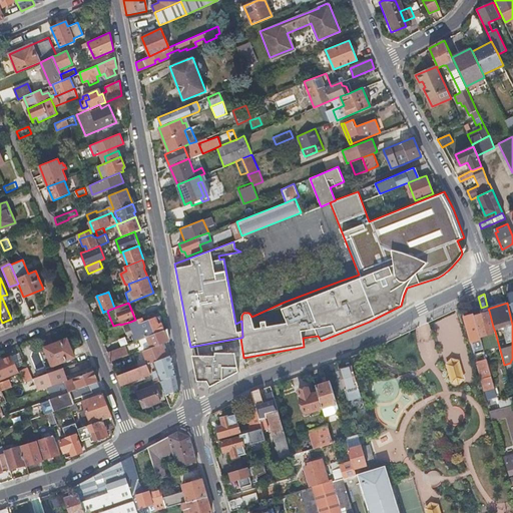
[(107,311),(103,312),(109,327),(113,326),(109,317),(107,311)]
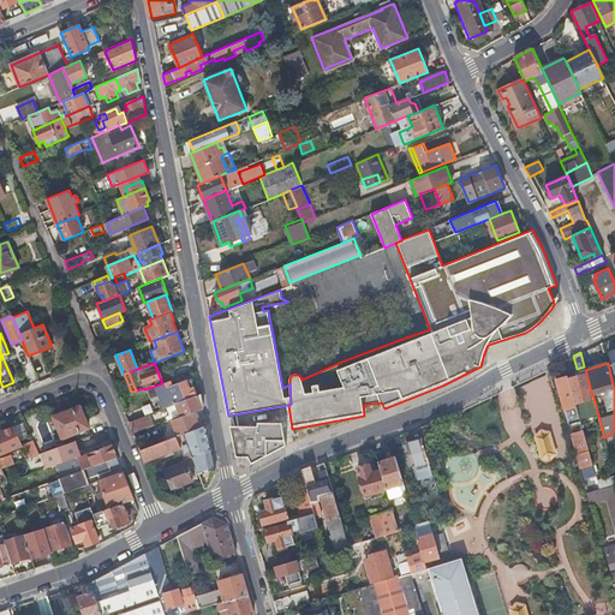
[(575,402),(593,398),(591,392),(586,372),(568,378),(575,402)]
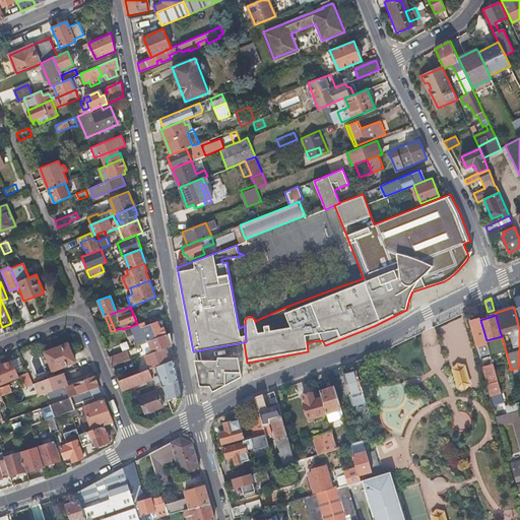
[(490,351),(486,340),(480,320),(479,316),(476,317),(476,319),(470,321),(480,353),(490,351)]
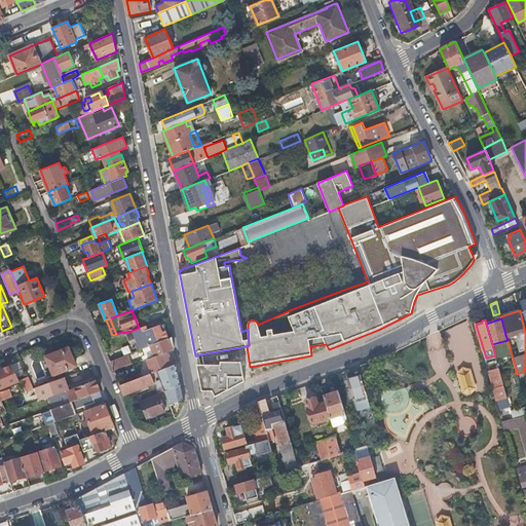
[(142,348),(167,338),(163,326),(160,325),(147,329),(146,325),(139,328),(134,330),(139,342),(137,345),(138,347),(141,348),(142,348)]
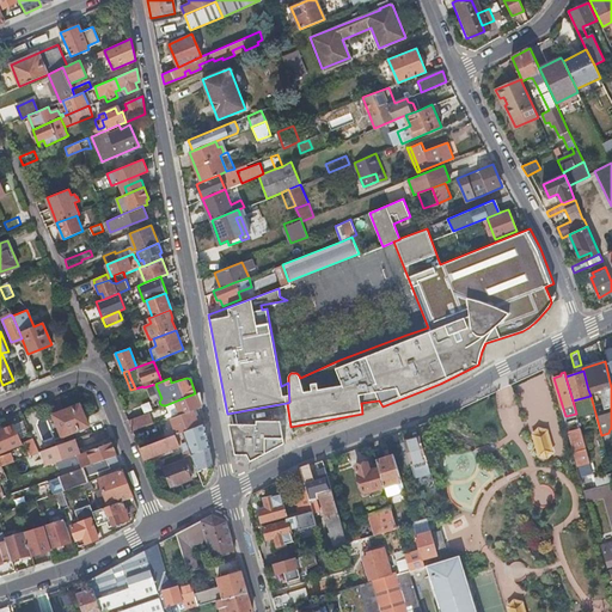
[(522,401),(528,421),(542,417),(543,424),(552,422),(544,391),(532,393),(532,397),(522,401)]
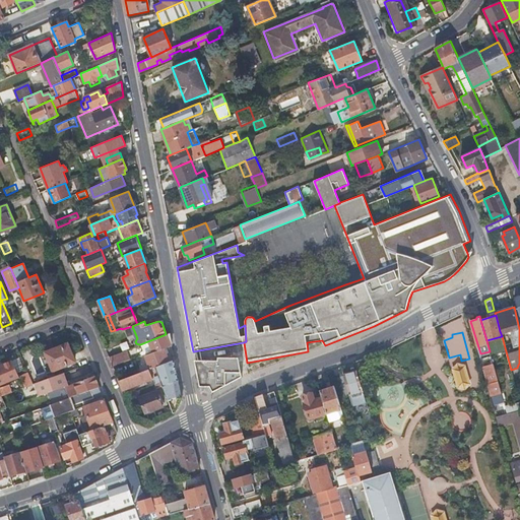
[(172,345),(169,333),(166,334),(140,344),(142,350),(140,351),(142,356),(145,354),(149,366),(141,368),(143,371),(170,362),(164,348),(172,345)]
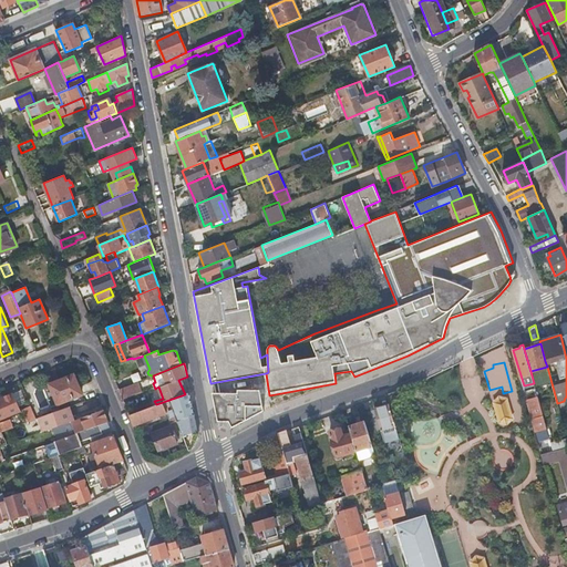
[(79,387),(76,382),(73,374),(50,383),(58,403),(81,394),(79,387)]
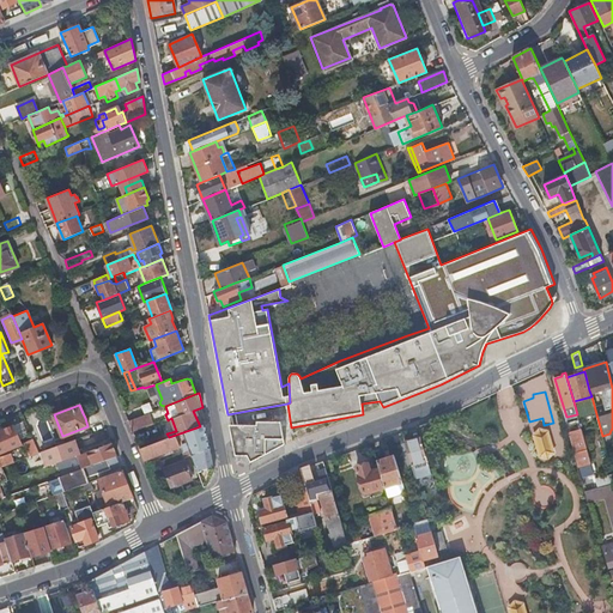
[(145,413),(128,420),(132,431),(150,424),(145,413)]
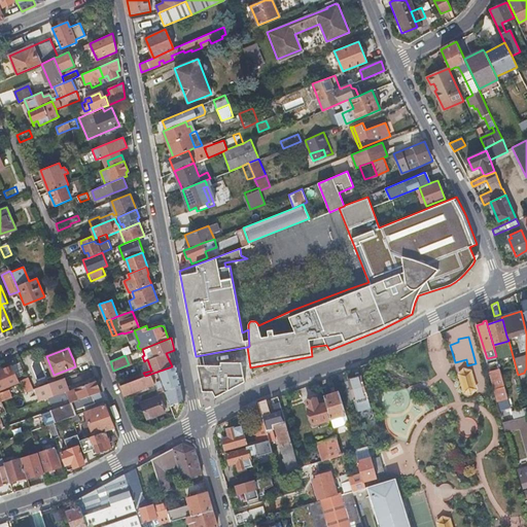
[(198,365),(198,366),(240,367),(240,384),(245,381),(242,362),(221,362),(221,365),(198,365)]
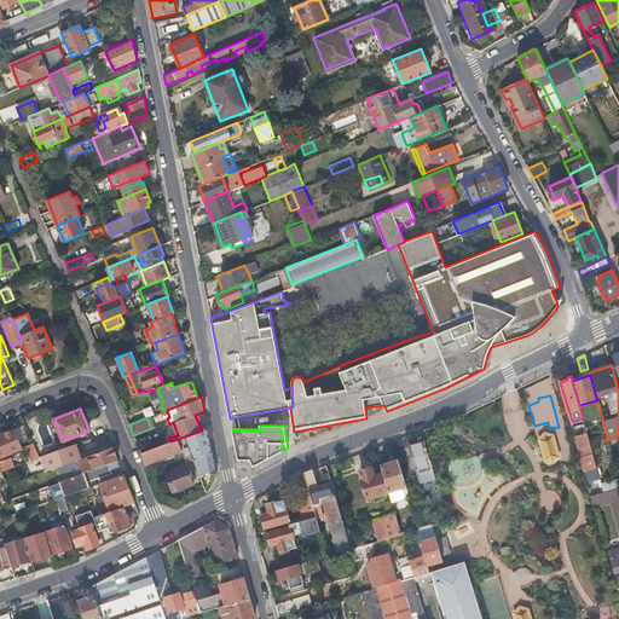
[(433,426),(421,431),(424,440),(437,435),(433,426)]
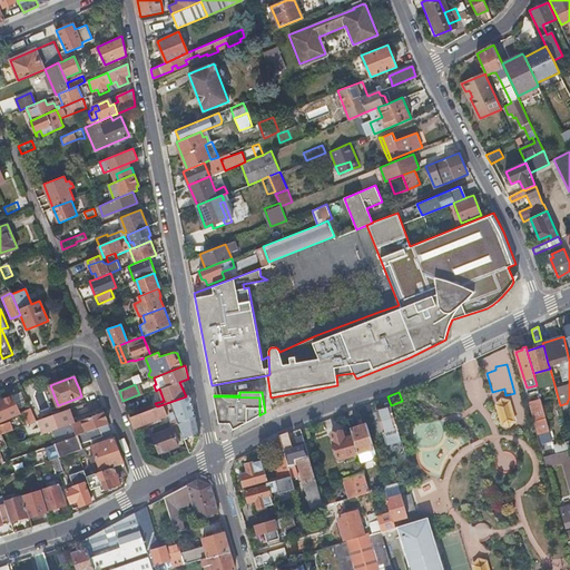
[(186,396),(157,406),(129,416),(134,428),(168,415),(170,413),(173,419),(177,418),(190,452),(194,451),(199,439),(192,394),(186,396)]
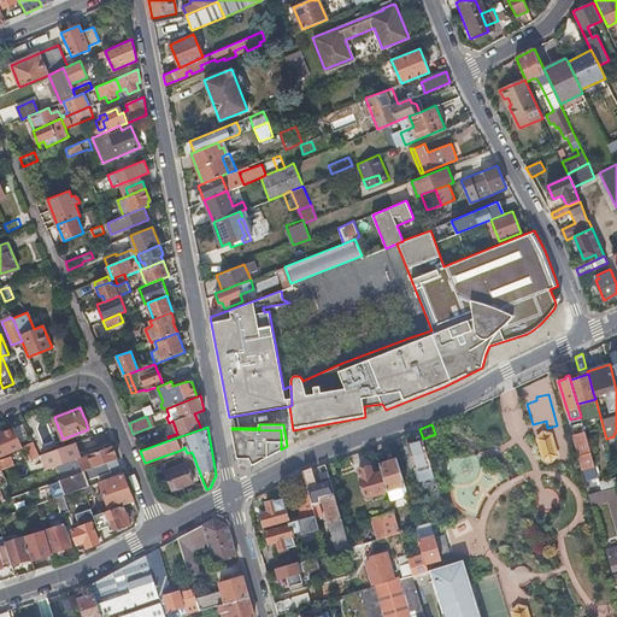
[(0,433),(0,454),(22,446),(13,428),(0,433)]
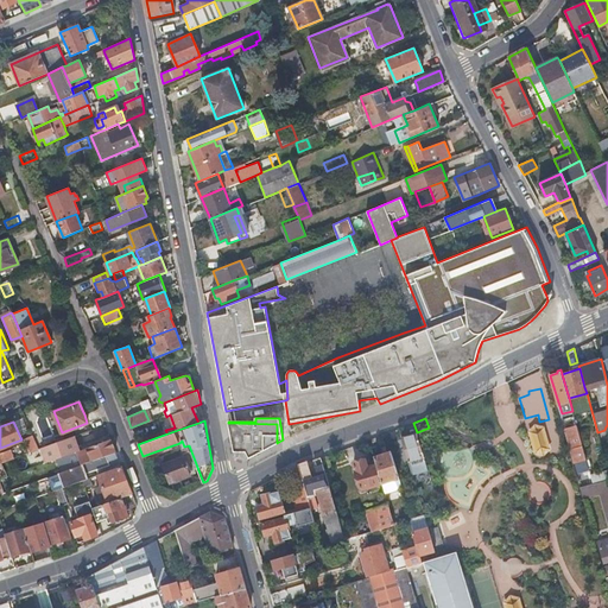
[(228,423),(234,451),(242,451),(247,458),(254,454),(277,443),(277,424),(228,423)]
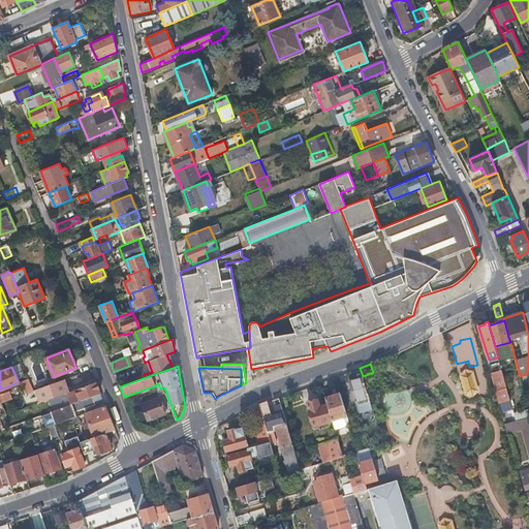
[(471,370),(466,369),(462,373),(467,391),(472,392),(476,386),(471,370)]
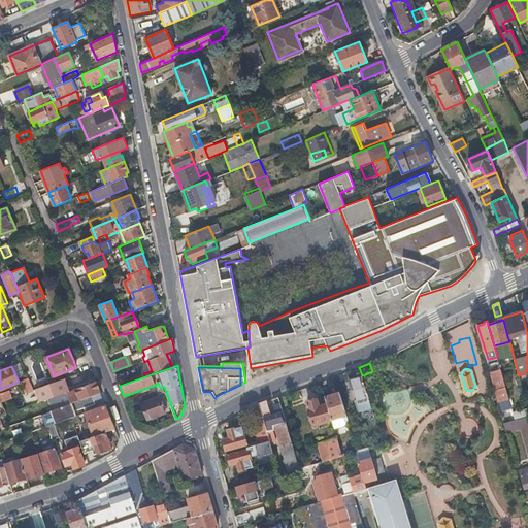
[(501,408),(510,406),(500,370),(491,372),(501,408)]
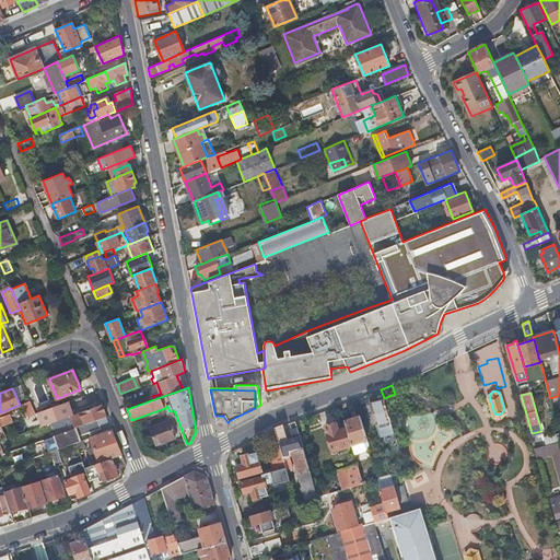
[(384,399),(370,404),(376,426),(380,438),(394,433),(384,399)]
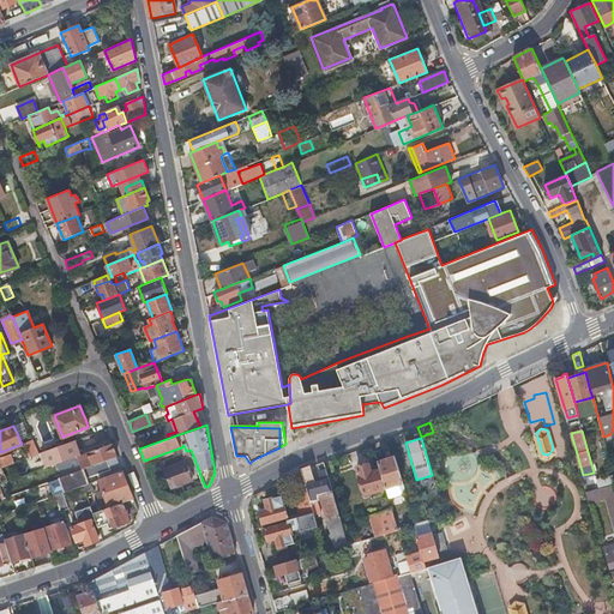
[(78,456),(80,455),(76,440),(41,452),(47,467),(78,456)]
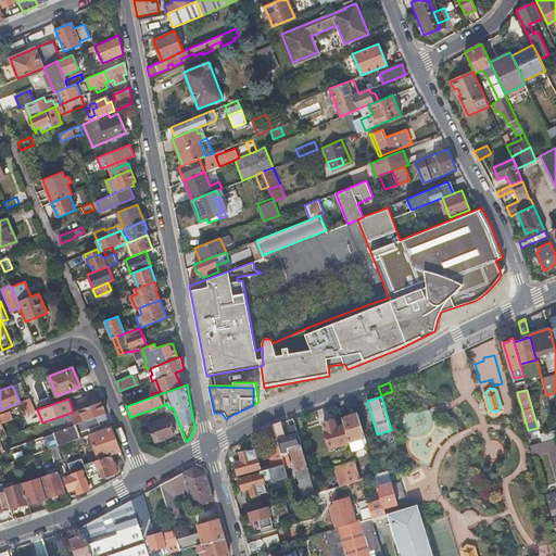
[(374,422),(367,401),(361,403),(366,425),(374,422)]
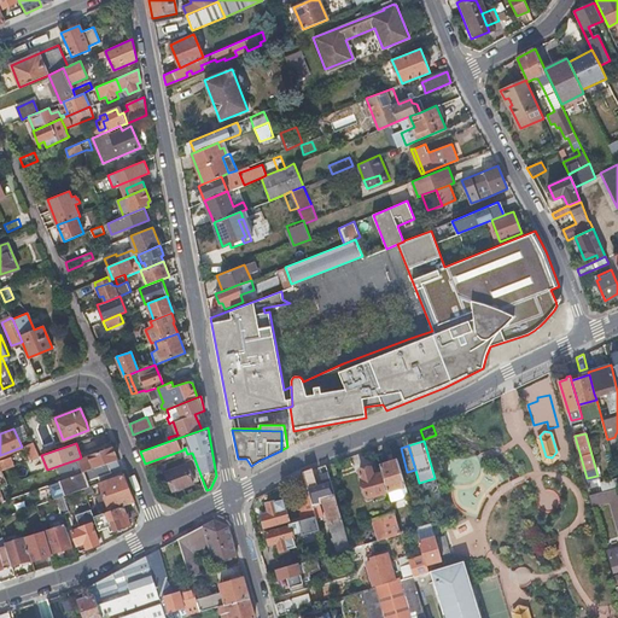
[(28,449),(31,459),(39,455),(35,447),(28,449)]
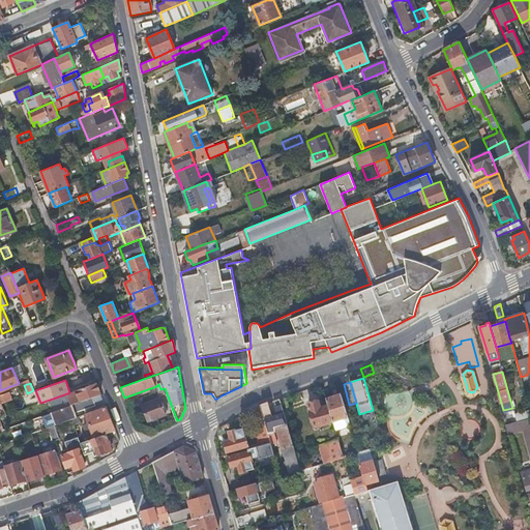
[(101,394),(96,383),(69,392),(67,393),(71,405),(101,394)]
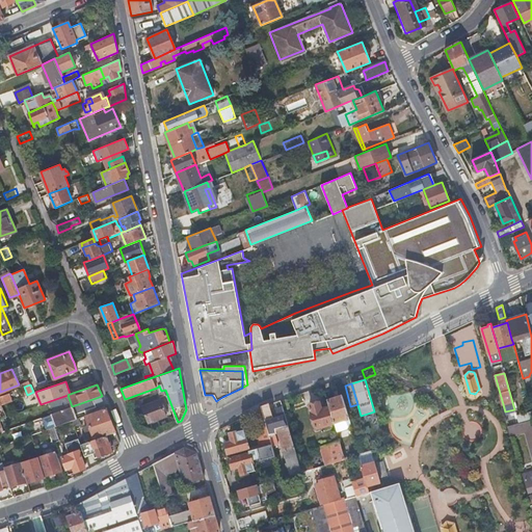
[(102,396),(72,406),(42,417),(46,429),(48,428),(54,426),(73,420),(77,418),(75,414),(96,406),(96,407),(105,404),(102,396)]
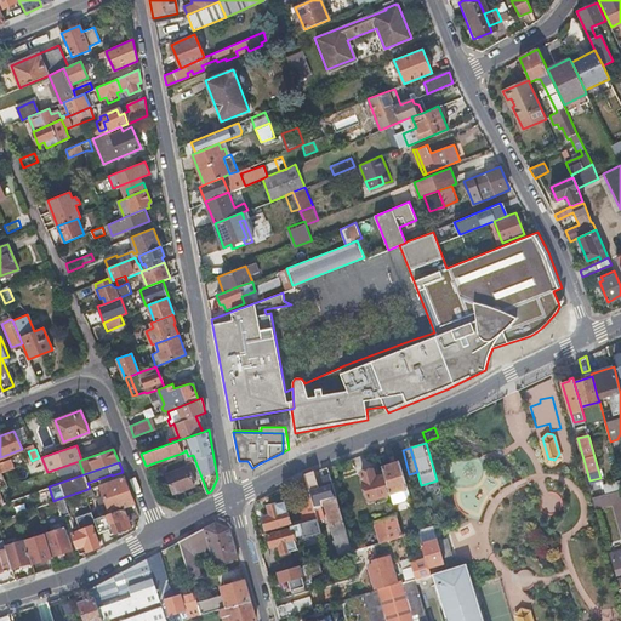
[(408,488),(400,462),(382,468),(383,471),(385,476),(389,494),(408,488)]
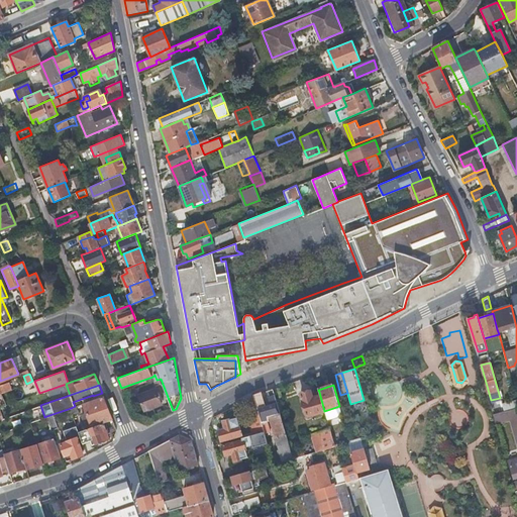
[(293,458),(273,388),(267,391),(270,401),(274,404),(264,407),(260,393),(253,395),(253,396),(260,415),(264,431),(265,433),(270,432),(267,421),(268,420),(267,417),(270,416),(277,441),(278,444),(279,449),(280,453),(281,457),(276,458),(275,458),(276,463),(293,458)]
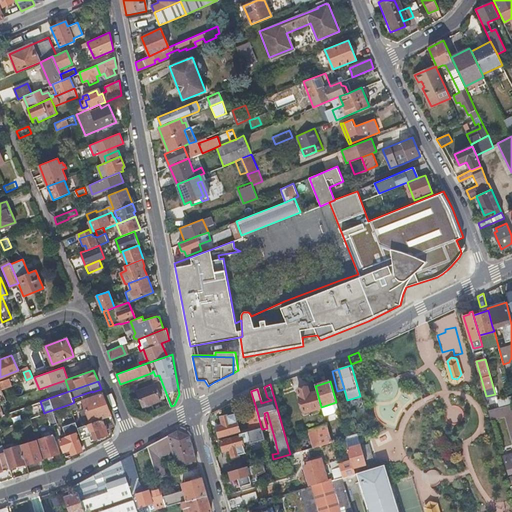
[(143,406),(160,400),(154,385),(137,391),(143,406)]
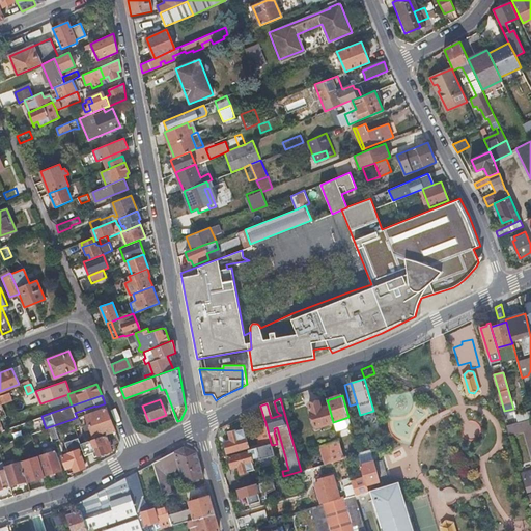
[(315,427),(333,422),(329,407),(320,409),(319,404),(318,401),(309,404),(315,427)]
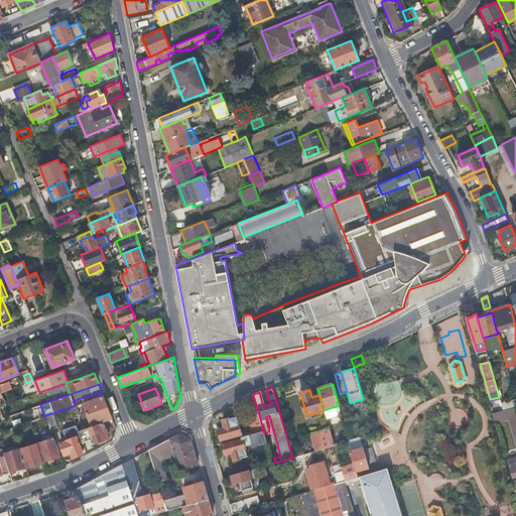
[(113,418),(103,395),(83,402),(85,407),(92,425),(103,422),(113,418)]
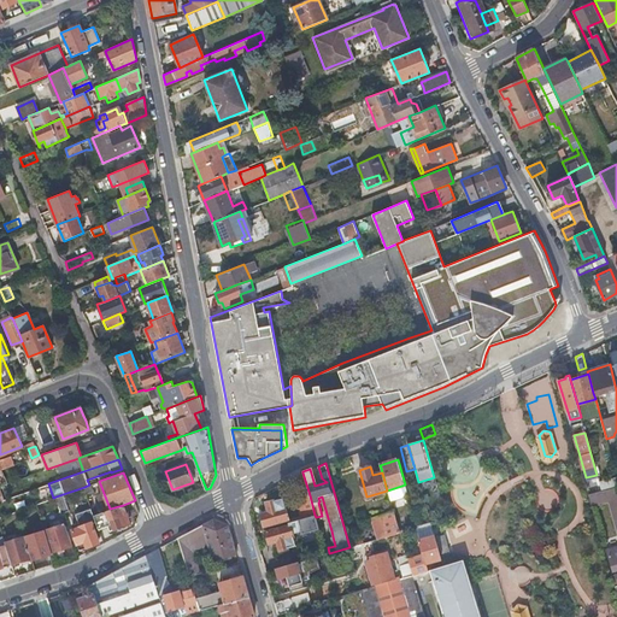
[(300,498),(305,517),(315,515),(310,495),(303,472),(291,479),(297,499),(300,498)]
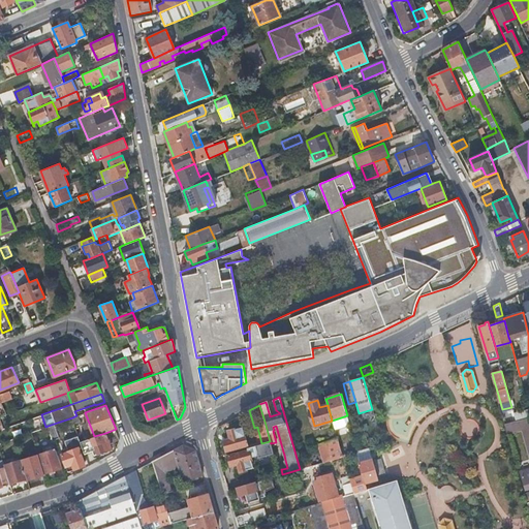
[(346,423),(349,422),(347,415),(332,421),(335,429),(344,426),(346,423)]
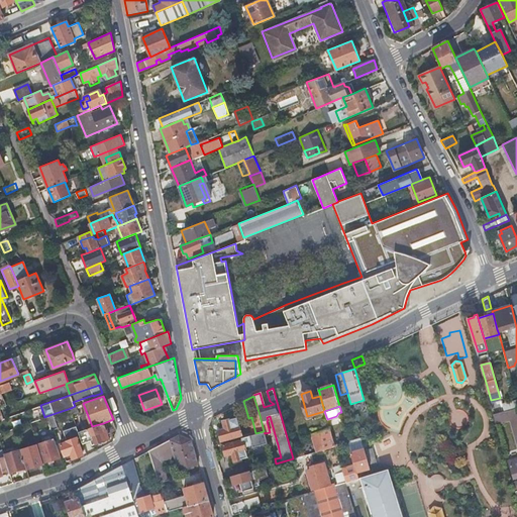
[(516,478),(516,407),(504,411),(493,414),(496,423),(511,419),(516,439),(516,456),(508,459),(511,469),(510,469),(513,479),(516,478)]
